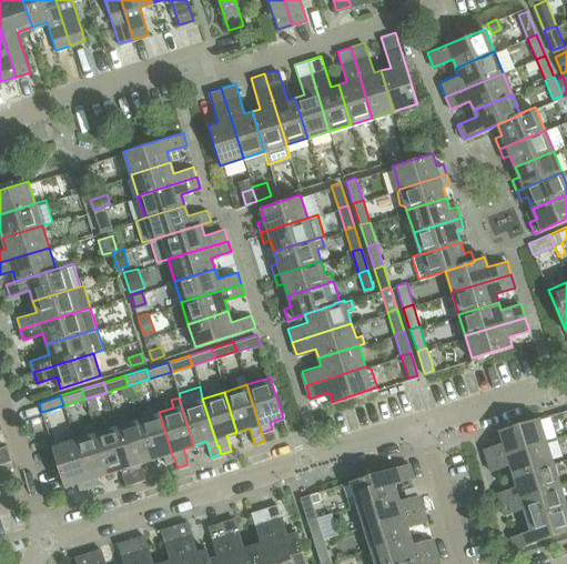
[(150,459),(138,419),(135,411),(128,413),(130,421),(117,425),(133,482),(144,477),(140,462),(150,459)]
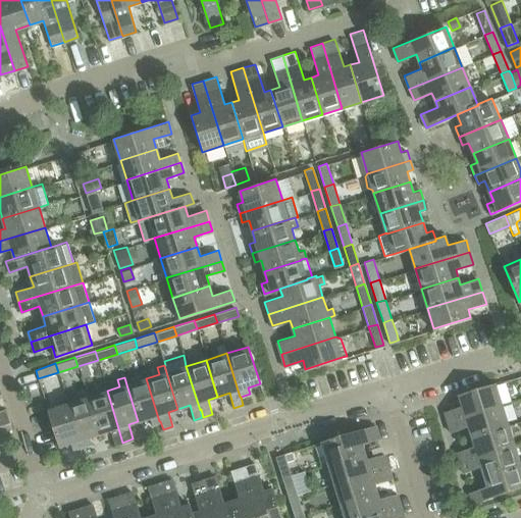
[(151,424),(159,421),(146,378),(126,384),(138,421),(149,418),(151,424)]
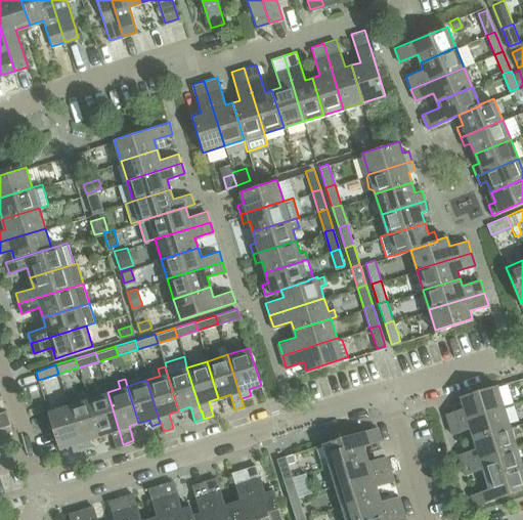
[(445,413),(448,423),(504,406),(496,385),(460,397),(463,407),(445,413)]
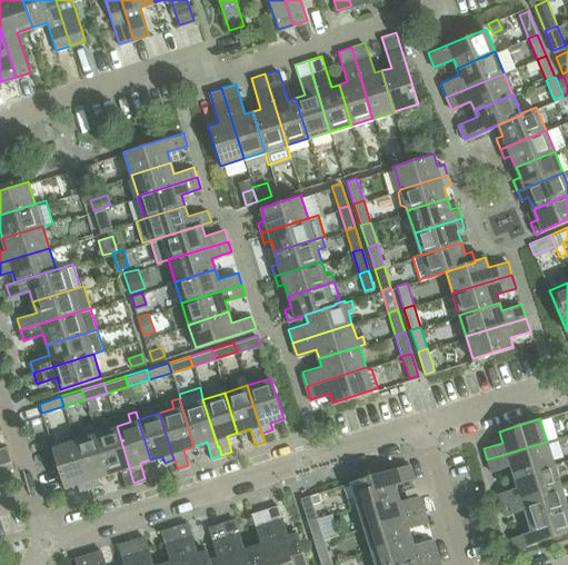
[(125,485),(133,483),(117,426),(95,433),(107,474),(119,469),(125,485)]
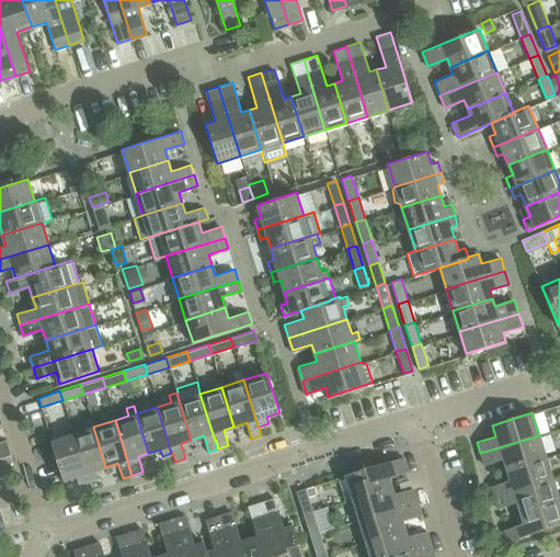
[(95,470),(105,467),(93,427),(72,433),(87,480),(98,477),(95,470)]
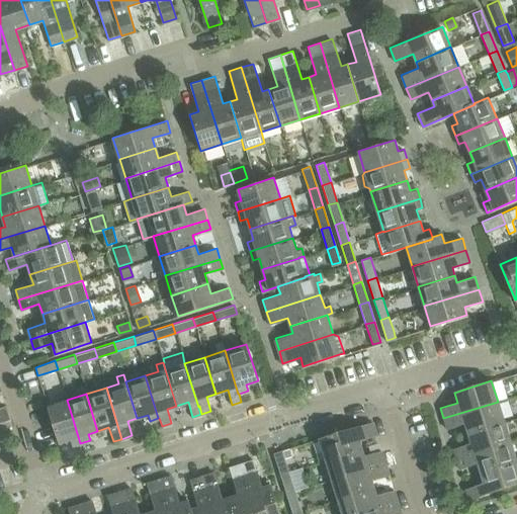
[(71,446),(80,443),(67,400),(47,406),(59,443),(69,439),(71,446)]
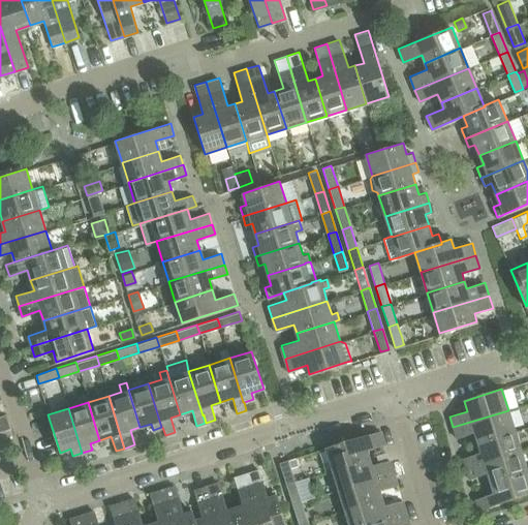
[(473,431),(477,442),(515,430),(508,410),(453,427),(456,436),(473,431)]
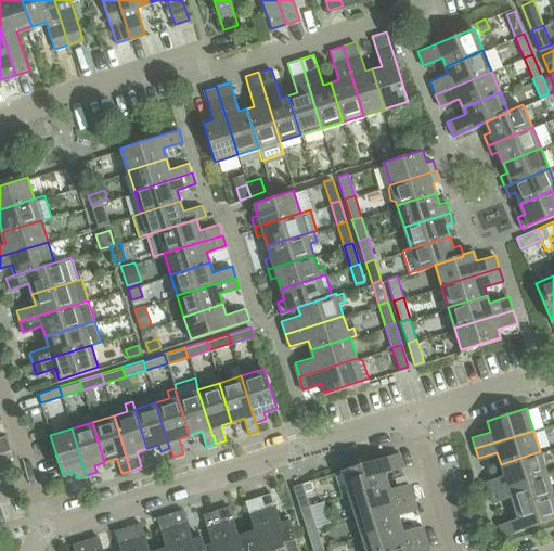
[(0,450),(9,448),(4,434),(0,435),(0,450)]
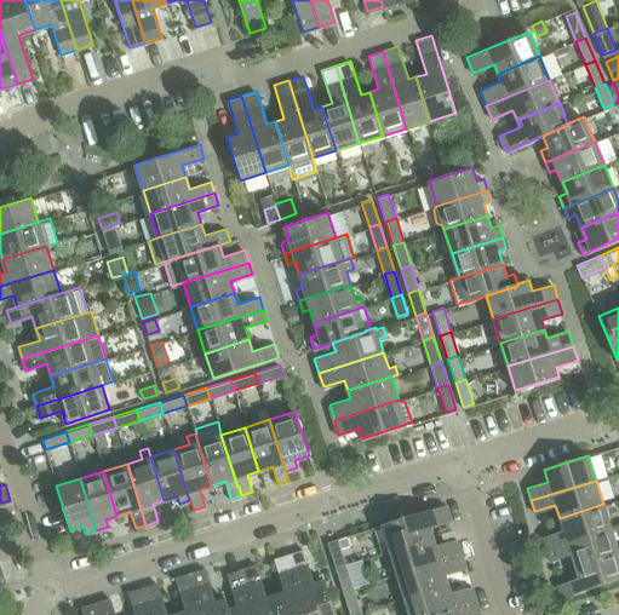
[(543,536),(546,549),(611,528),(603,504),(560,518),(563,529),(543,536)]
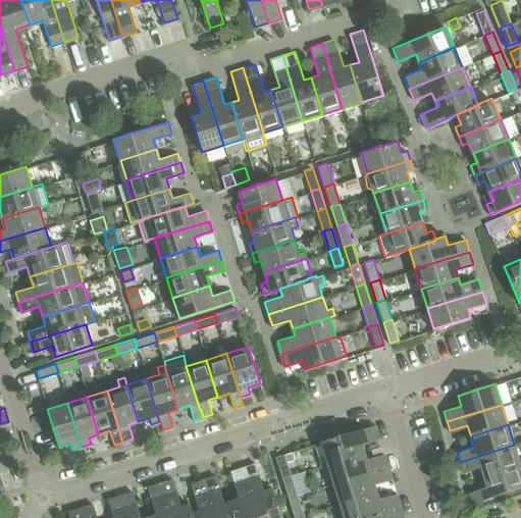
[(320,442),(325,455),(318,458),(321,465),(327,463),(364,452),(361,444),(379,437),(375,425),(320,442)]
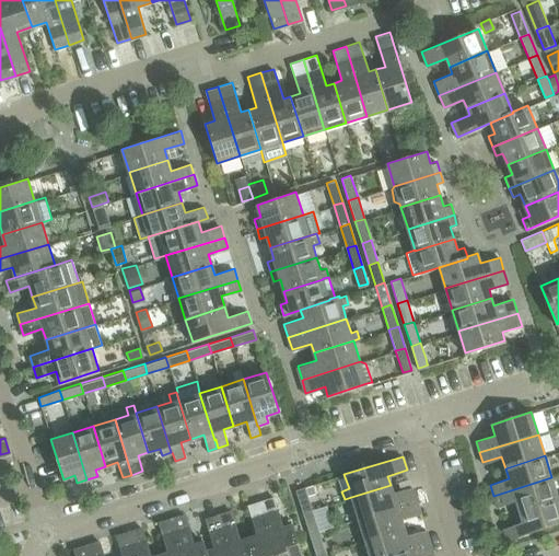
[(515,500),(519,511),(558,499),(558,494),(557,495),(551,477),(493,496),(497,506),(515,500)]
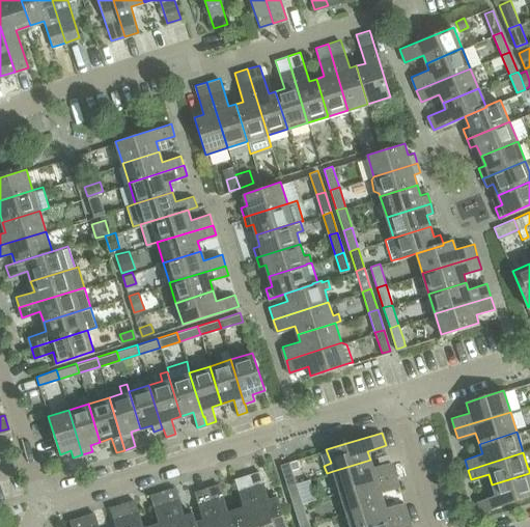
[(372,467),(370,460),(333,471),(339,492),(395,474),(391,461),(372,467)]
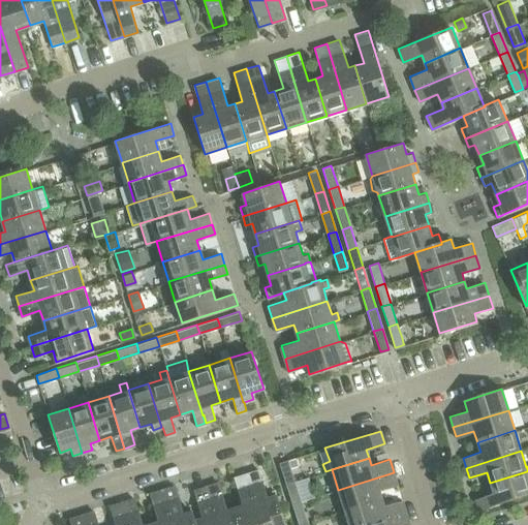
[(279,462),(286,484),(294,481),(287,459),(279,462)]
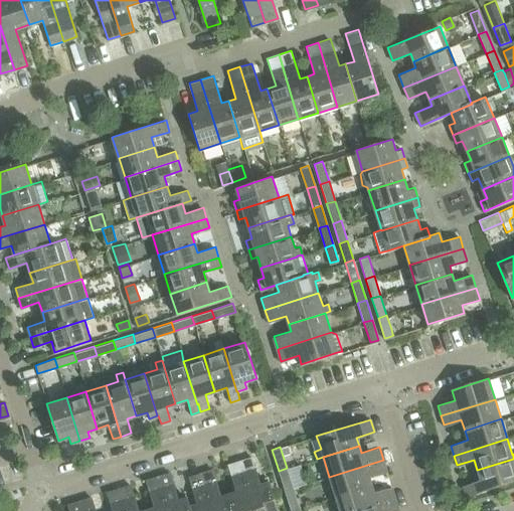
[(251,456),(239,460),(254,510),(278,510),(269,481),(261,484),(251,456)]
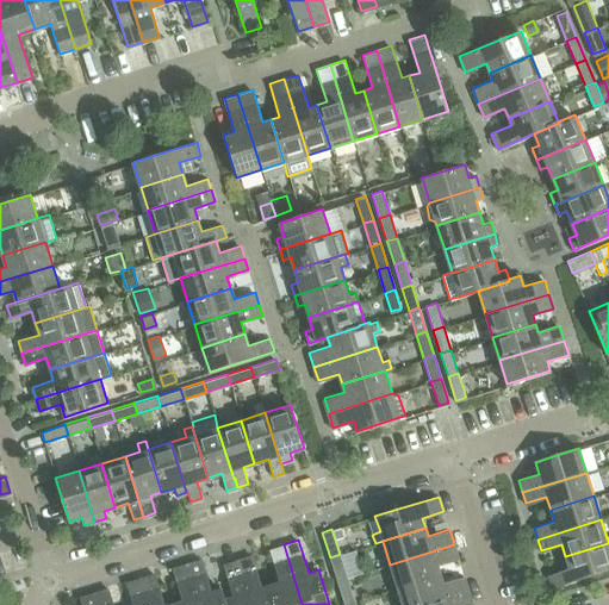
[(608,568),(608,543),(565,556),(569,567),(548,574),(552,587),(608,568)]
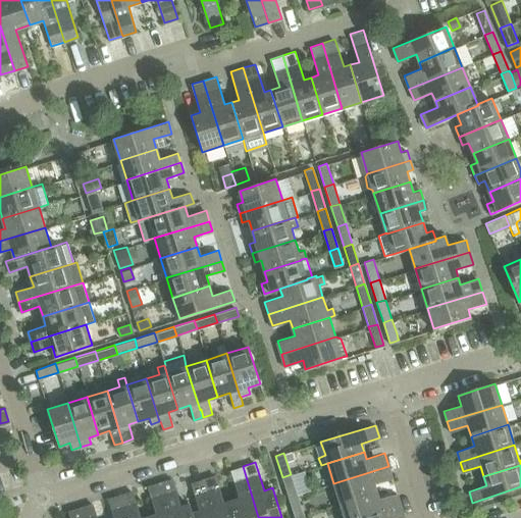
[(239,498),(231,500),(237,517),(258,517),(243,466),(230,470),(239,498)]
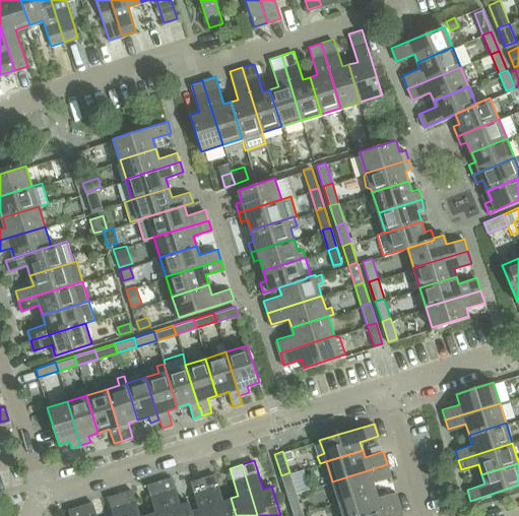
[(390,475),(387,464),(332,481),(338,501),(375,490),(372,481),(390,475)]
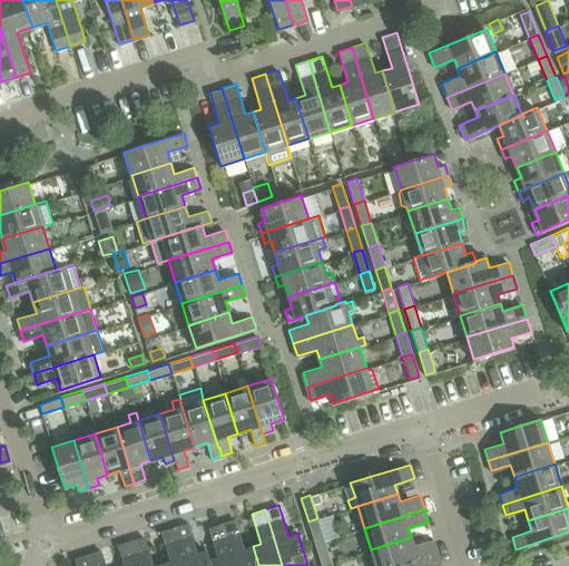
[(308,521),(315,543),(324,540),(317,518),(308,521)]
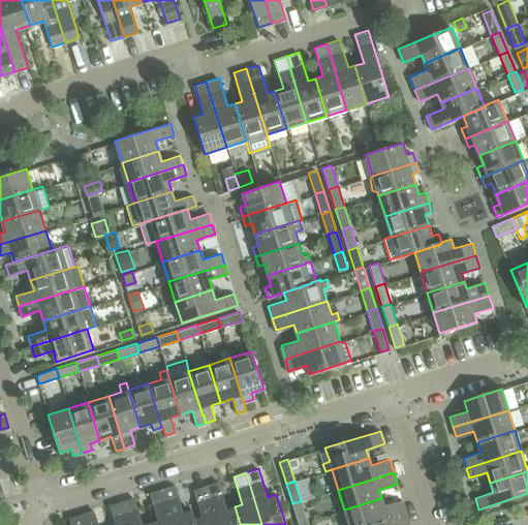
[(218,482),(206,485),(218,524),(240,524),(235,506),(226,510),(218,482)]
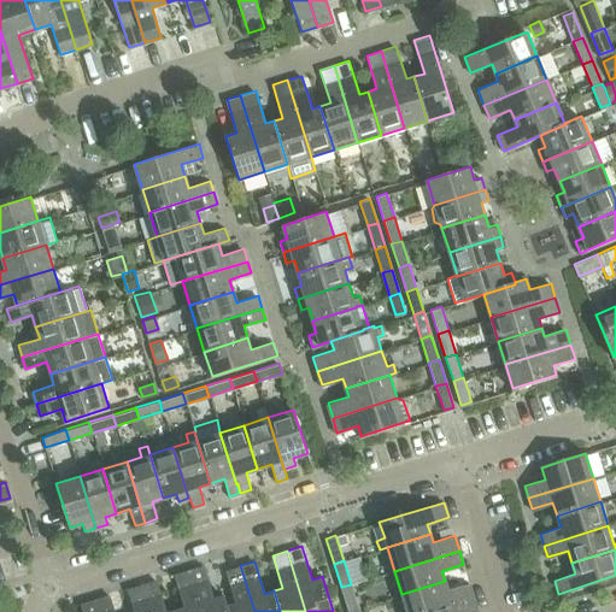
[(203,565),(189,569),(201,611),(228,611),(223,594),(213,596),(203,565)]
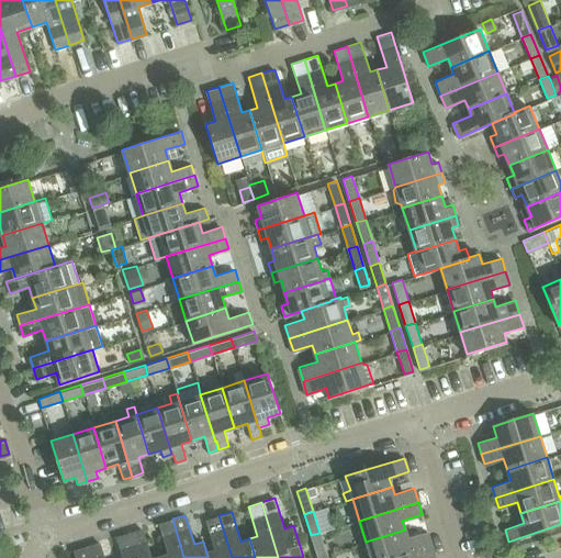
[(204,542),(203,542),(208,557),(232,557),(219,515),(205,520),(209,531),(201,534),(204,542)]
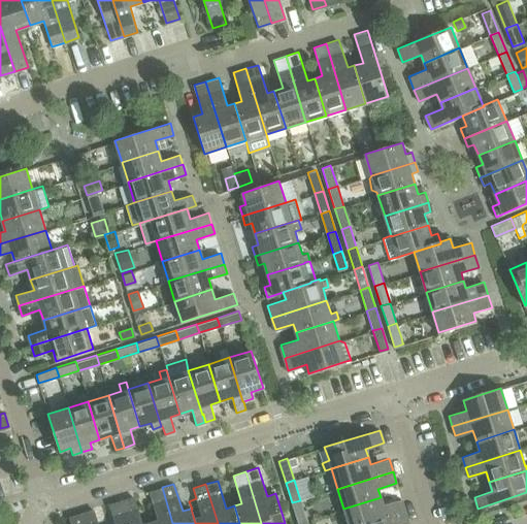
[(150,521),(151,523),(172,523),(162,487),(150,491),(158,519),(150,521)]
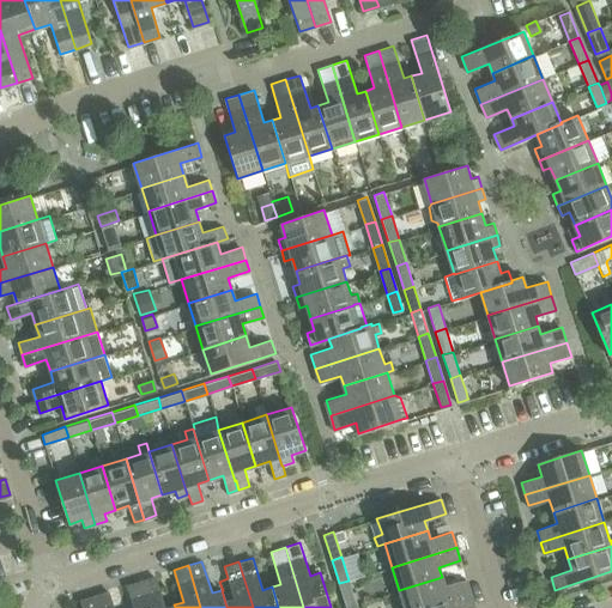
[(155,576),(141,579),(150,607),(175,607),(174,605),(165,607),(155,576)]
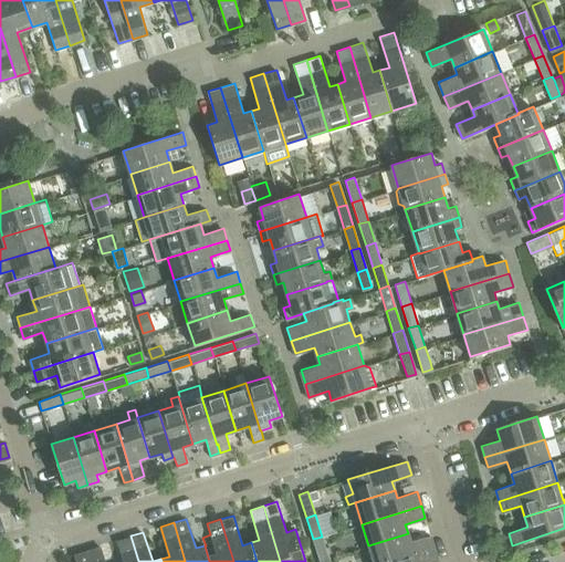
[(410,541),(408,533),(368,545),(373,561),(391,561),(435,549),(430,534),(410,541)]
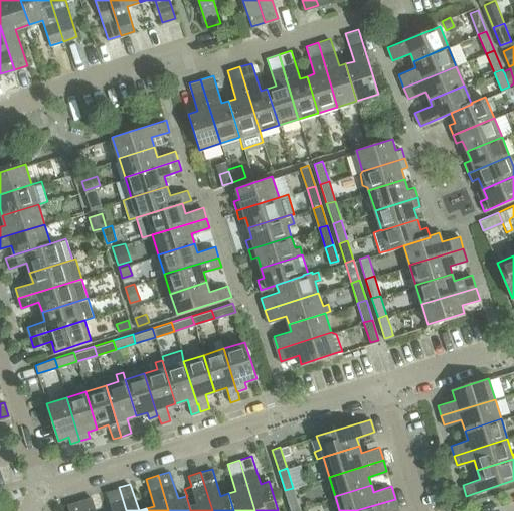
[(112,510),(126,510),(119,487),(107,491),(112,510)]
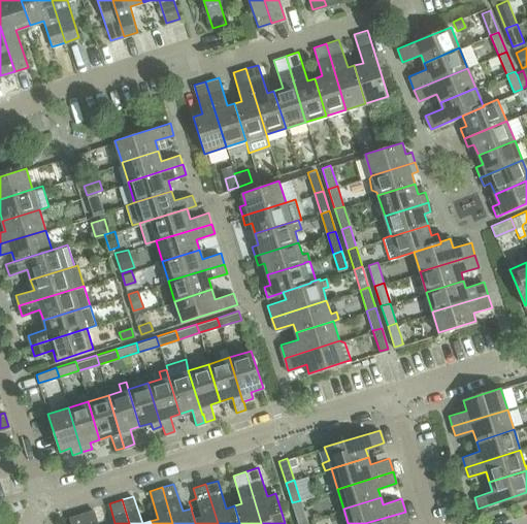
[(292,502),(298,523),(306,520),(300,500),(292,502)]
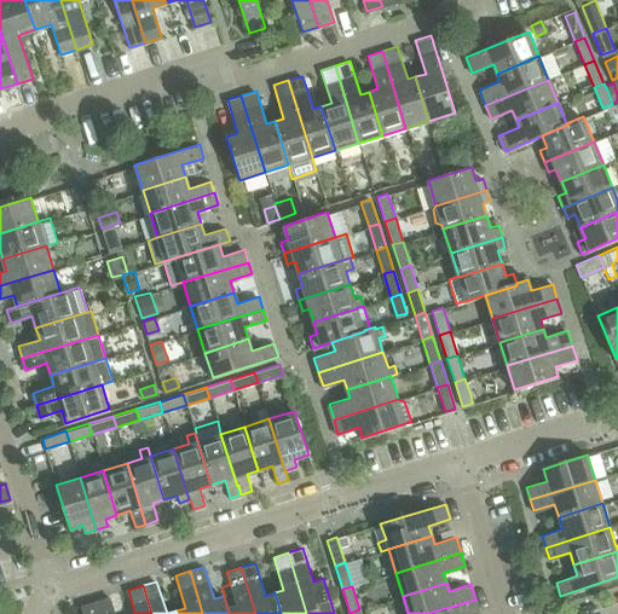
[(115,613),(109,595),(96,600),(99,613),(115,613)]
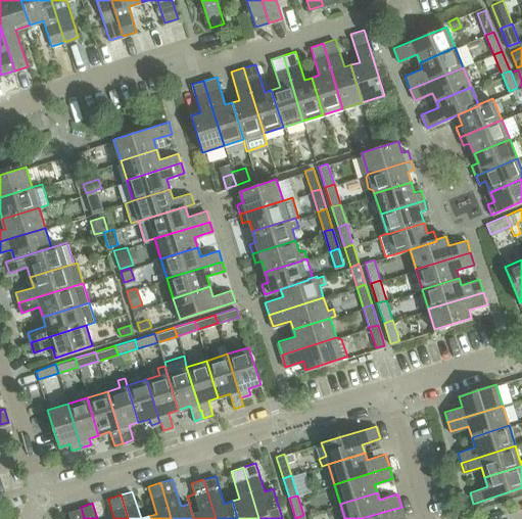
[(84,518),(81,507),(67,511),(69,518),(84,518)]
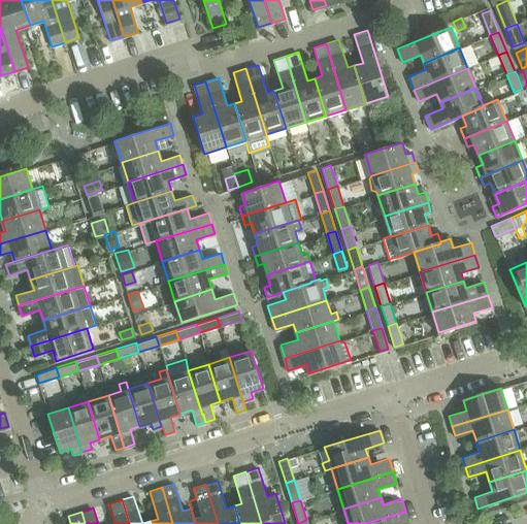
[(406,523),(408,523),(405,512),(365,523),(406,523)]
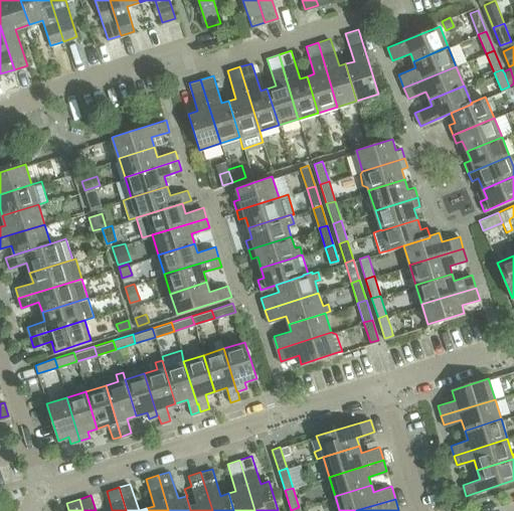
All buildings are outlined.
